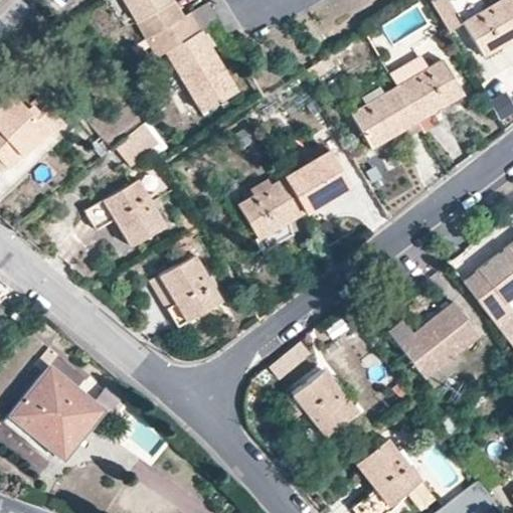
[(185,19),(173,0),(123,0),(147,41),(185,19)]
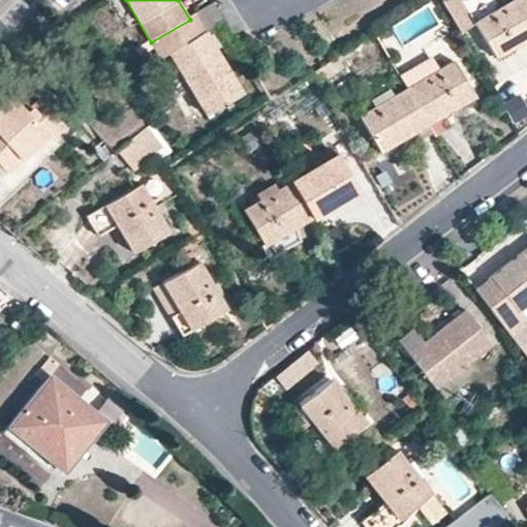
[(461,0),(444,0),(457,26),(470,20),(461,0)]
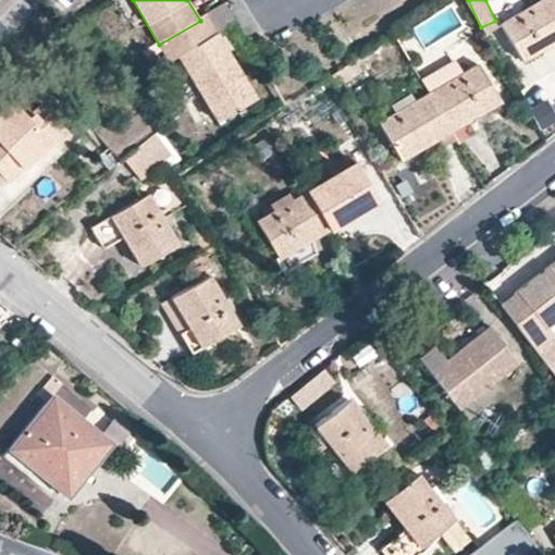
[(542,0),(502,24),(523,63),(554,45),(554,2),(553,0),(542,0)]
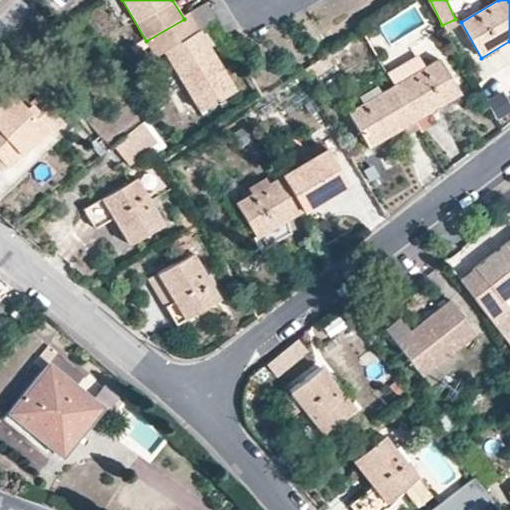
[(221,25),(208,4),(192,14),(204,35),(221,25)]
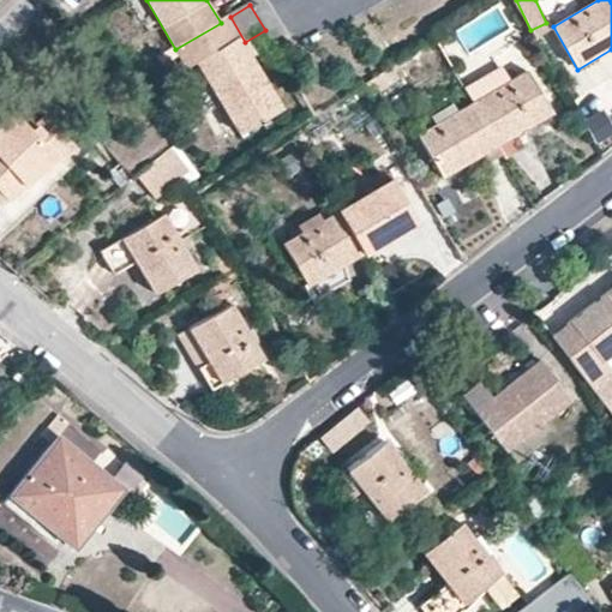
[(245,42),(231,17),(221,23),(175,49),(187,70),(197,64),(205,77),(239,136),(285,109),(245,42)]
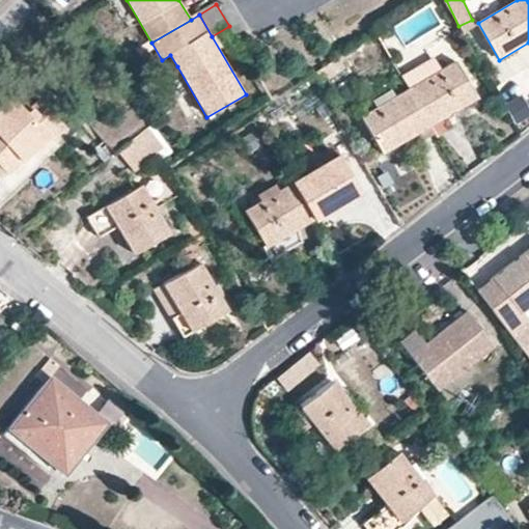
[(385,51),(376,35),(366,42),(376,57),(385,51)]
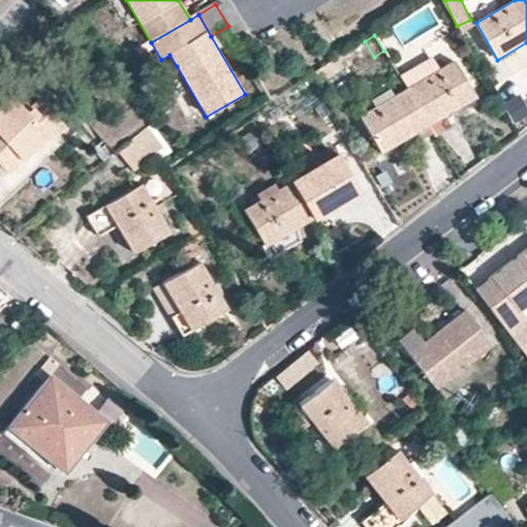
[(121,58),(113,45),(104,51),(113,64),(121,58)]
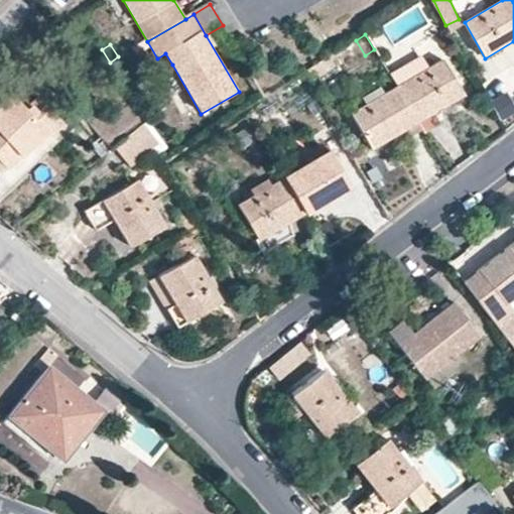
[(172,65),(165,53),(157,58),(164,70),(172,65)]
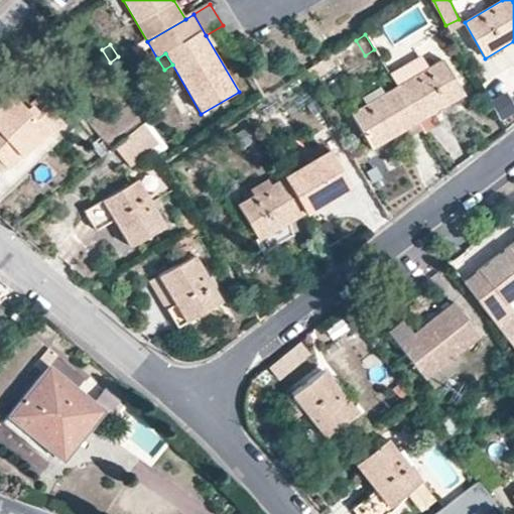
[(429,68),(422,55),(390,75),(397,87),(429,68)]
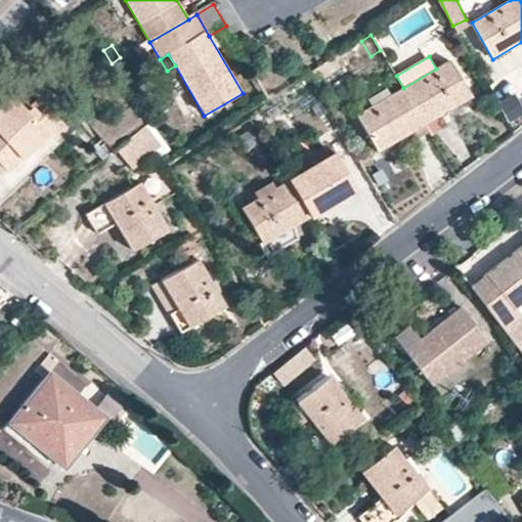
[(472,97),(450,60),(436,69),(403,88),(402,89),(425,125),(442,115),(472,97)]
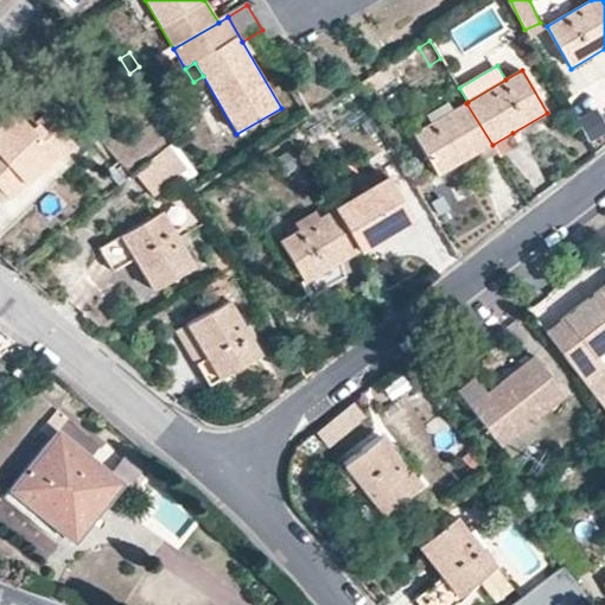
[(291,81),(287,74),(282,76),(286,82),(304,112),(309,108),(293,80),(291,81)]
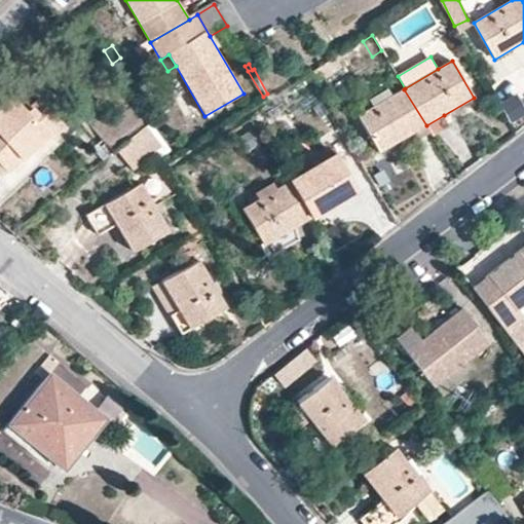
[(393,96),(388,88),(369,100),(373,107),(393,96)]
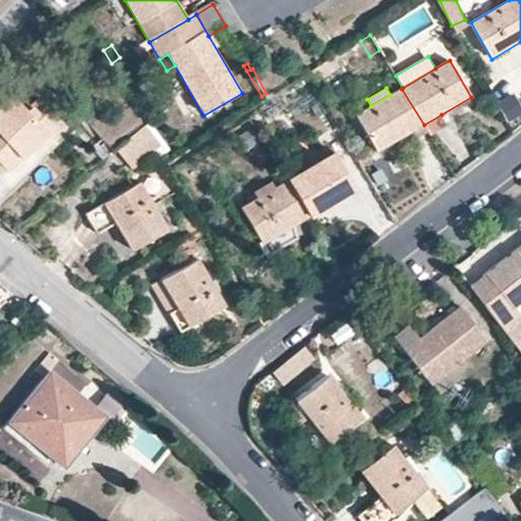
[(424,125),(401,89),(390,95),(371,106),(356,115),(377,152),(391,144),(424,125)]
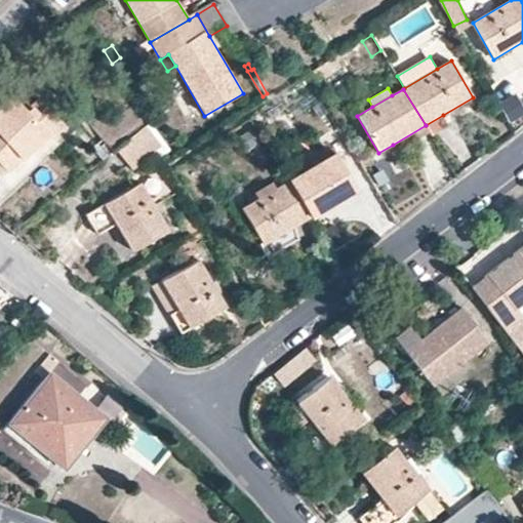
[(116,110),(104,96),(82,117),(93,129),(116,110)]
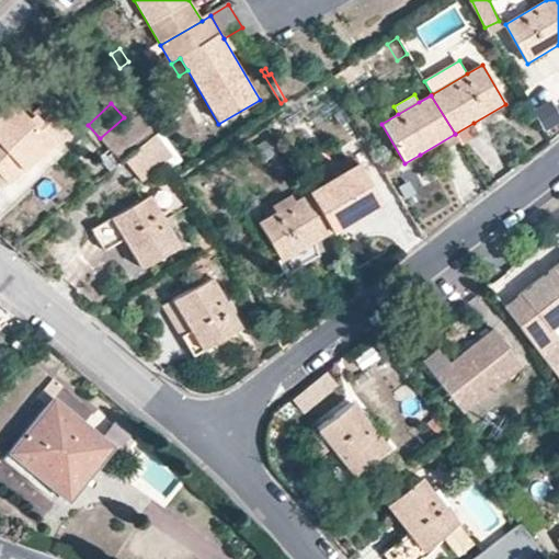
[(27,118),(13,104),(0,116),(0,174),(8,183),(9,185),(14,180),(24,171),(37,159),(68,132),(42,106),(27,118)]
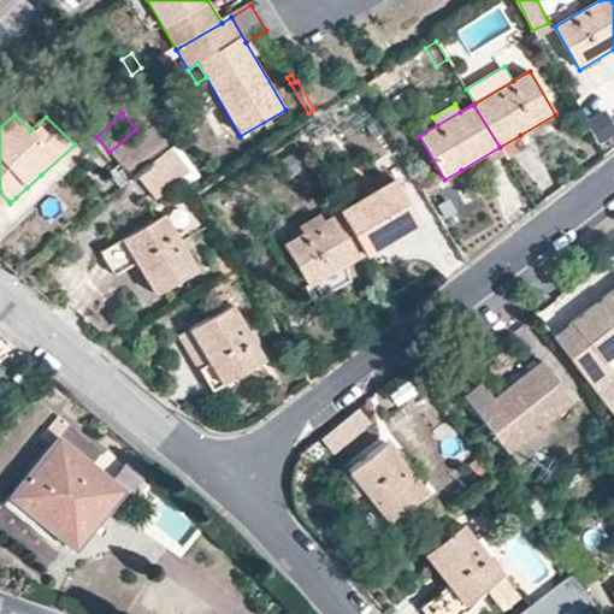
[(529,149),(520,135),(500,147),(506,157),(508,161),(529,149)]
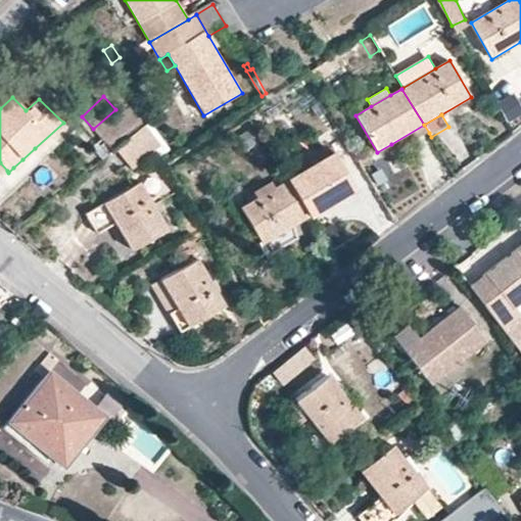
[(66,128),(63,123),(35,148),(39,152),(66,128)]
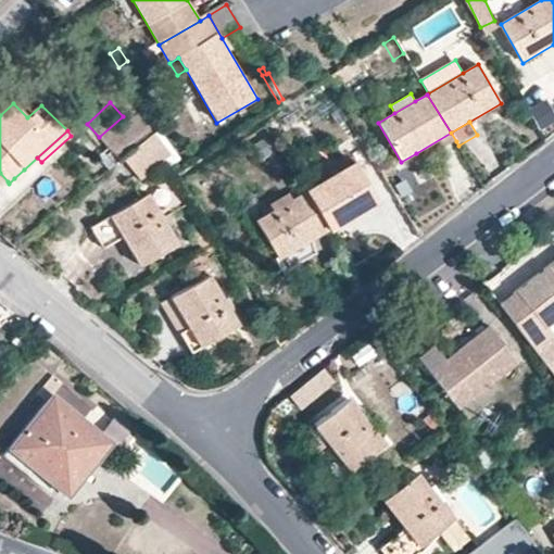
[(181,161),(161,131),(154,136),(168,160),(173,166),(181,161)]
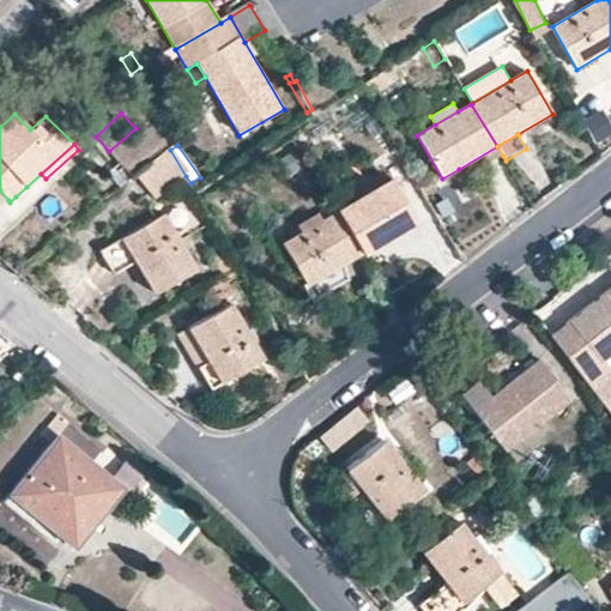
[(503,156),(497,146),(459,169),(465,179),(503,156)]
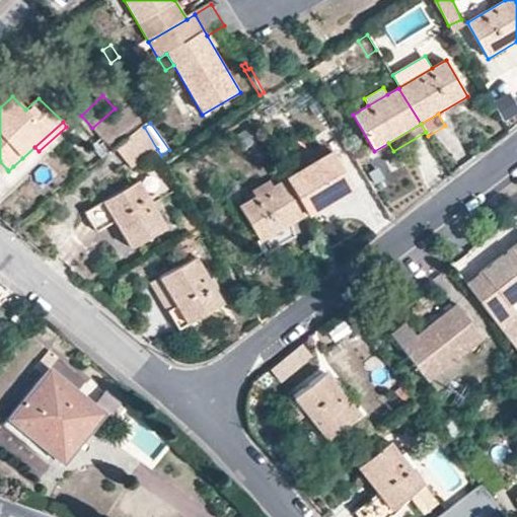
[(157,149),(144,127),(117,149),(133,168),(157,149)]
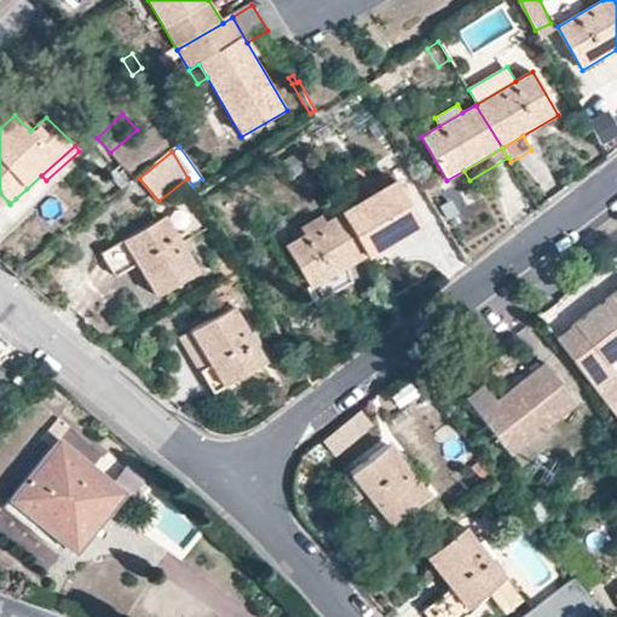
[(136,180),(122,166),(110,177),(122,191),(136,180)]
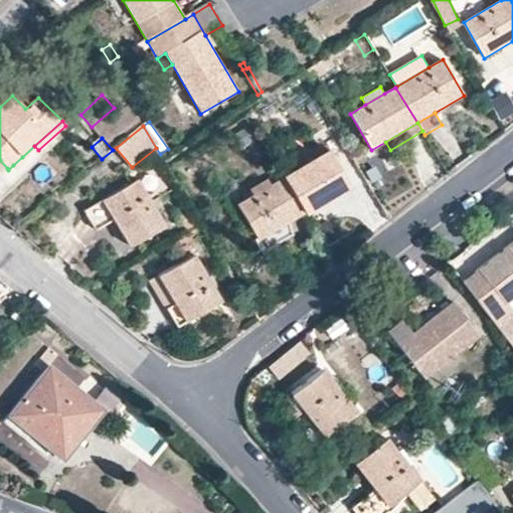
[(350,187),(330,151),(283,179),(304,214),(350,187)]
